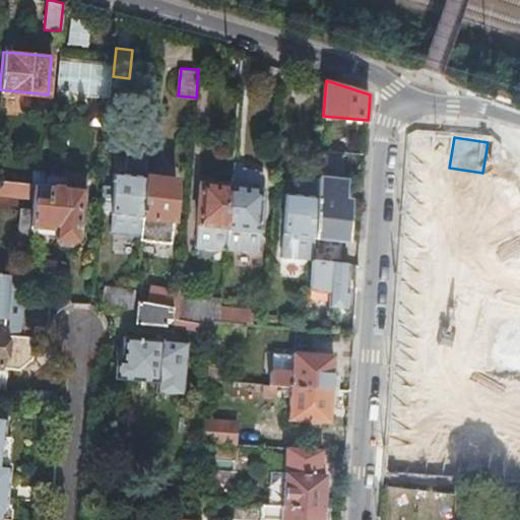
[(145,177),(147,146),(127,145),(124,176),(114,175),(114,186),(103,185),(101,211),(111,212),(111,215),(110,232),(140,234),(145,177)]
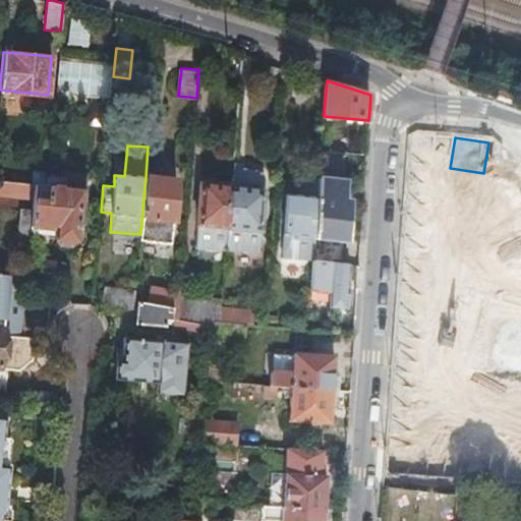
[(258,171),(233,168),(231,186),(227,227),(226,248),(257,252),(265,178),(265,177),(265,176),(264,175),(264,174),(263,173),(263,172),(262,172),(261,171),(259,171),(258,171)]
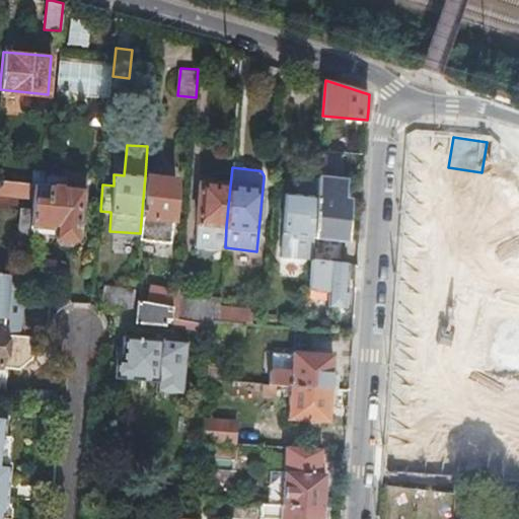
[(63,176),(47,174),(46,183),(32,182),(31,196),(29,210),(28,225),(52,227),(52,235),(55,235),(55,239),(58,243),(68,244),(72,241),(73,237),(75,238),(82,174),(64,172),(63,176)]
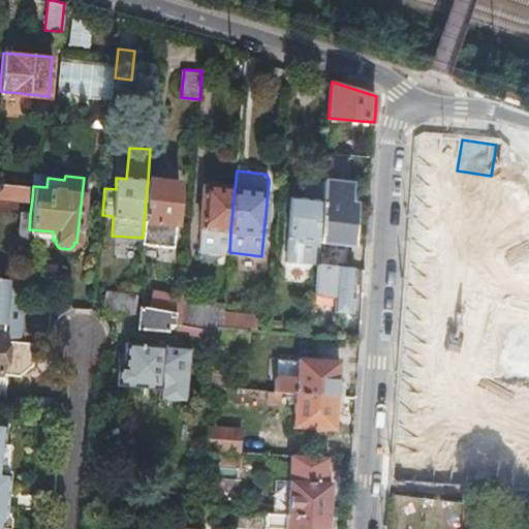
[(143,238),(142,243),(174,246),(176,224),(180,184),(148,180),(143,238)]
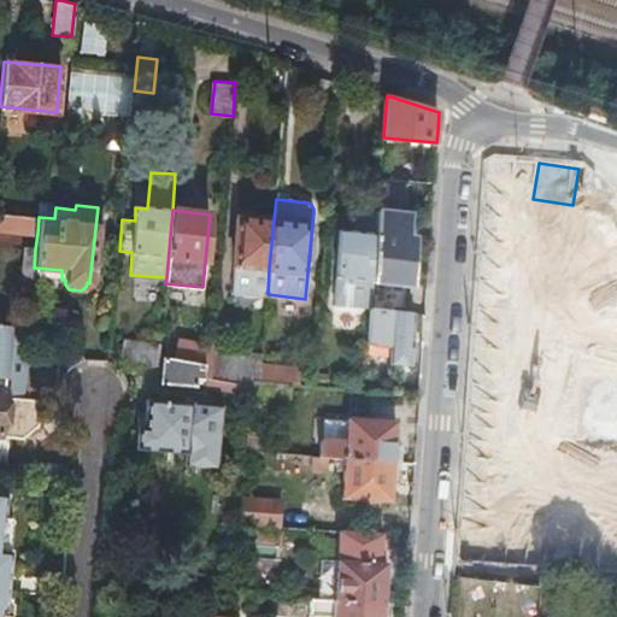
[(377,233),(374,281),(409,285),(411,285),(413,238),(407,236),(410,215),(378,212),(377,233)]
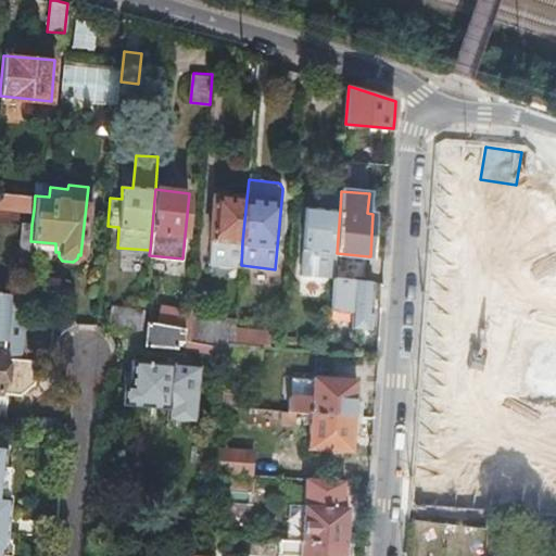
[(35,196),(0,192),(0,198),(0,205),(34,210),(35,196)]
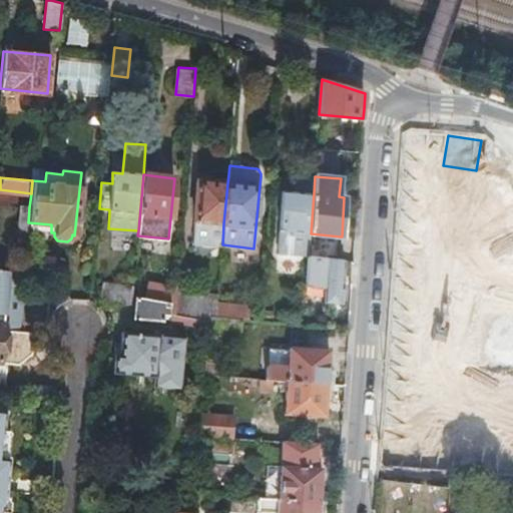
[(223,223),(227,183),(198,180),(193,219),(197,220),(197,227),(209,229),(208,243),(222,244),(223,223)]
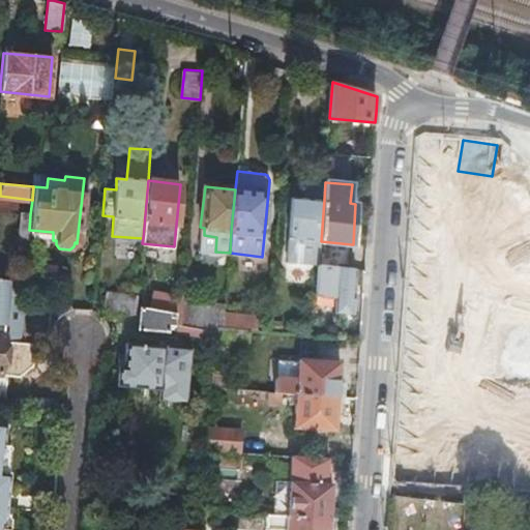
[(489,226),(492,197),(474,195),(471,224),(489,226)]
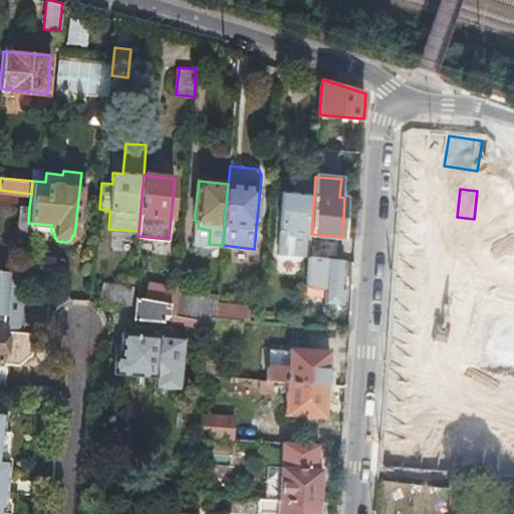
[(280,233),(311,234),(314,194),(283,191),(281,210),(280,233)]
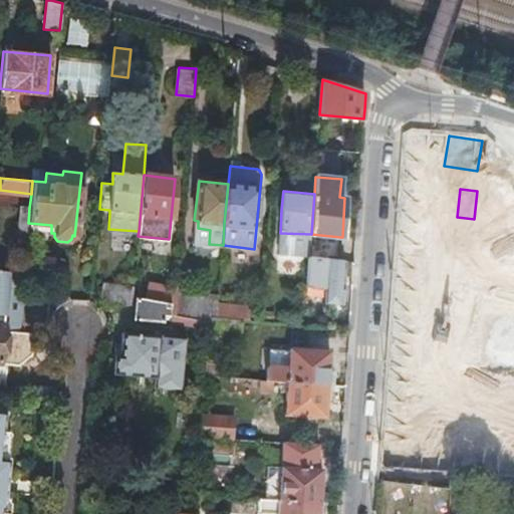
[(26,242),(28,223),(29,208),(19,208),(17,233),(16,233),(15,241),(26,242)]
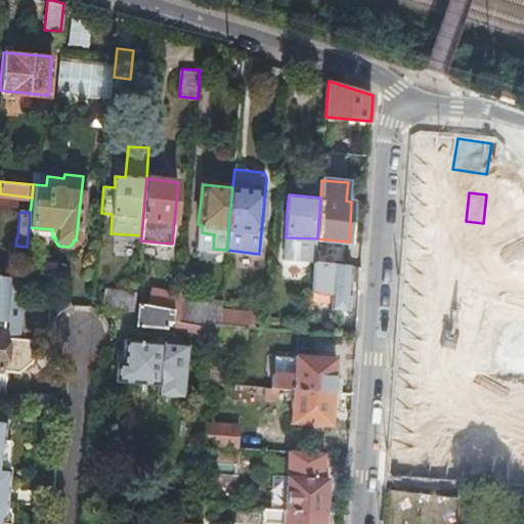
[(317,238),(314,261),(317,261),(338,263),(345,263),(347,242),(317,238)]
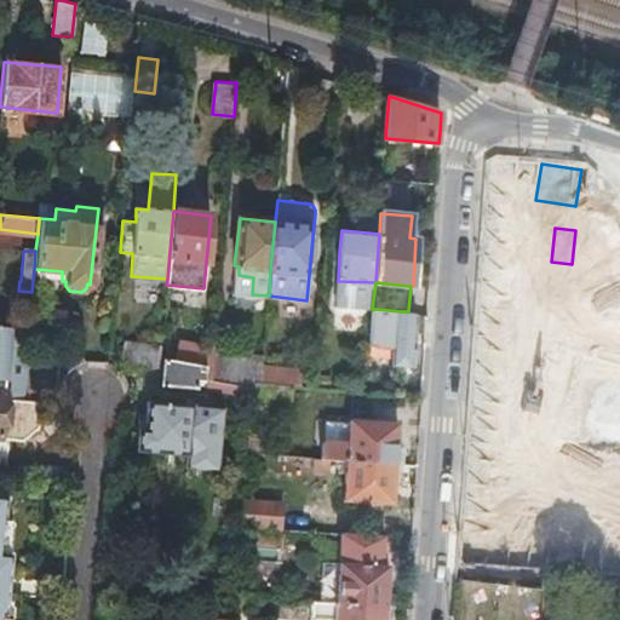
[(400,311),(375,309),(368,386),(405,390),(406,375),(394,374),(396,355),(403,355),(405,340),(397,339),(400,311)]
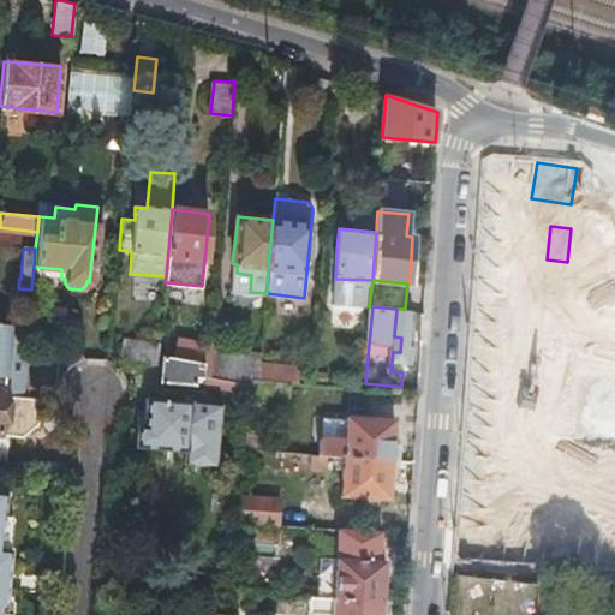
[(27,347),(27,346),(7,345),(10,323),(0,322),(0,434),(22,436),(37,421),(39,399),(22,396),(23,388),(23,386),(24,371),(27,347)]
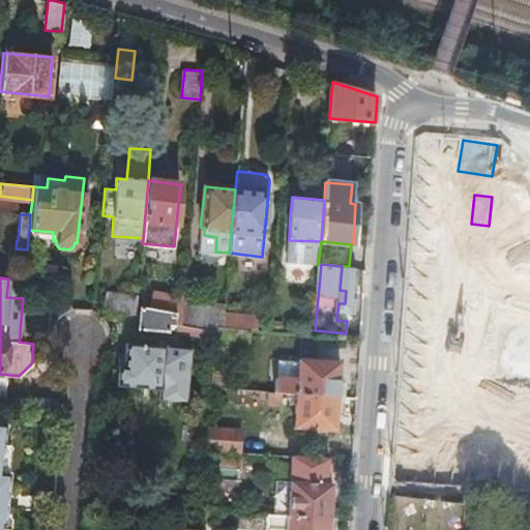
[(408,283),(406,349),(418,350),(419,332),(469,334),(471,285),(408,283)]
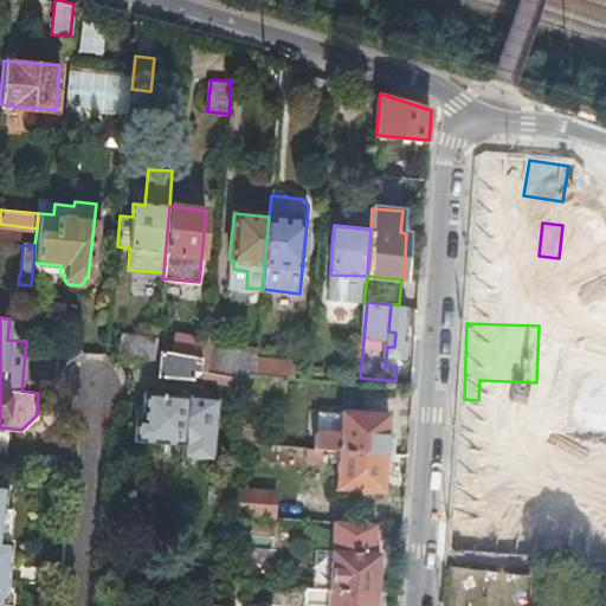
[(118,331),(116,353),(153,359),(154,349),(156,336),(118,331)]
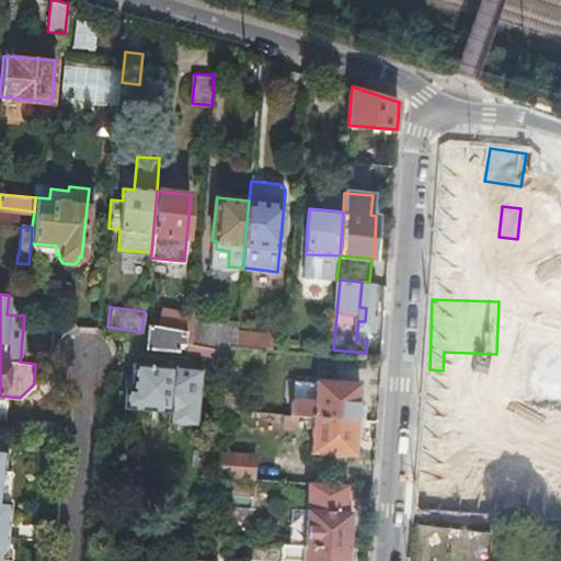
[(187,330),(186,342),(192,343),(194,316),(194,315),(161,308),(159,325),(187,330)]
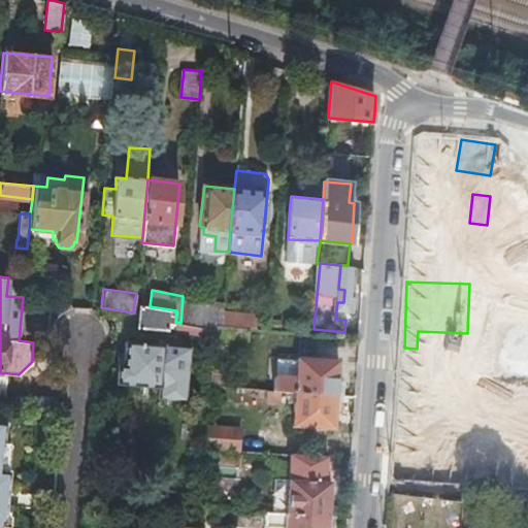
[(68,301),(23,297),(23,298),(21,319),(20,331),(20,333),(44,335),(46,335),(46,334),(47,330),(47,327),(50,322),(52,319),(55,315),(59,311),(62,309),(66,307),(67,307),(68,301)]
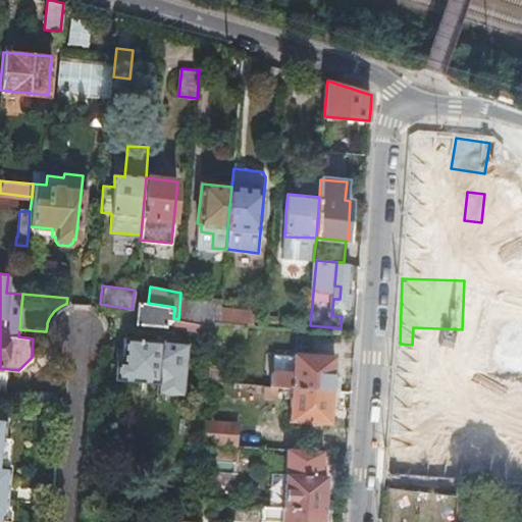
[(180,294),(178,319),(213,325),(214,321),(219,322),(220,309),(221,301),(180,294)]
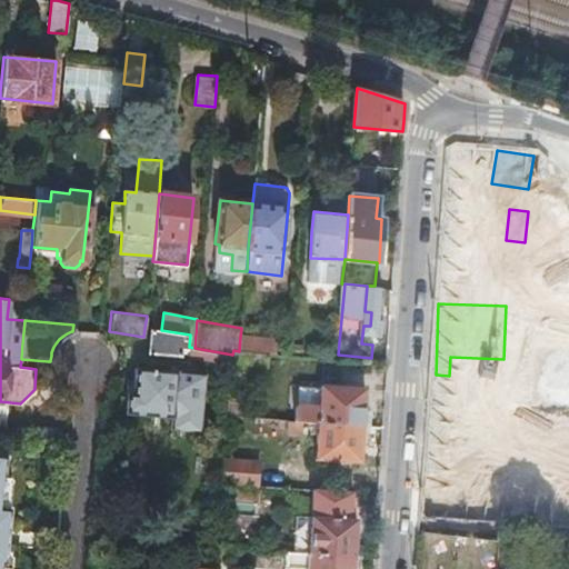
[(161,330),(152,329),(149,351),(181,355),(182,348),(189,349),(189,347),(190,335),(161,330)]
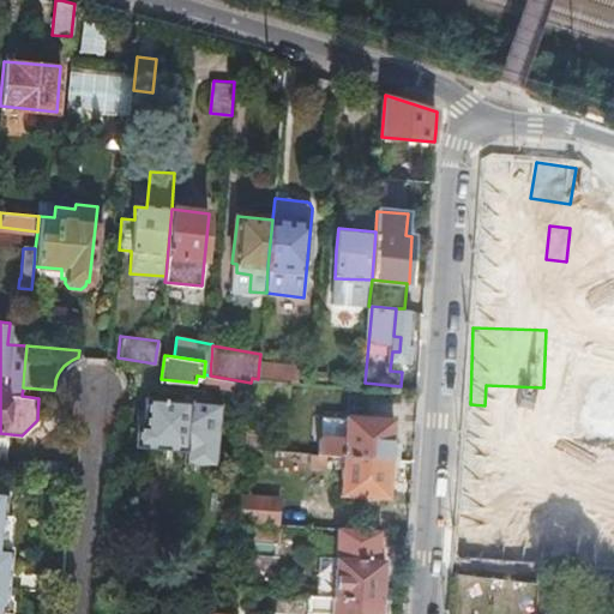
[(290,381),(299,383),(300,367),(259,363),(258,379),(290,381)]
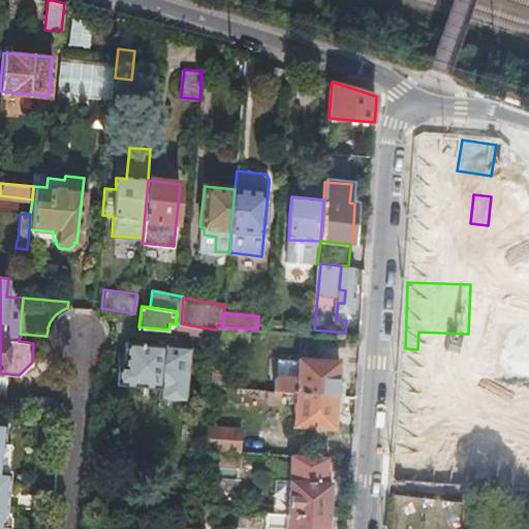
[(217,325),(216,330),(215,342),(249,344),(250,329),(222,327),(217,325)]
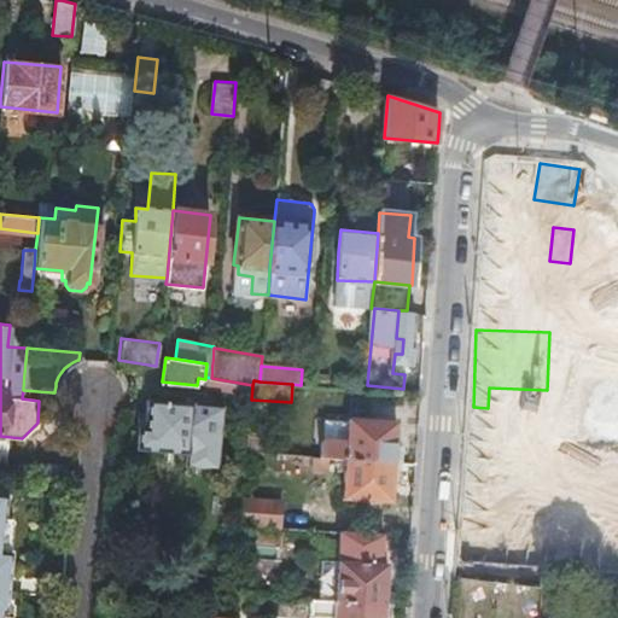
[(223,406),(147,400),(145,429),(138,427),(136,449),(186,454),(185,466),(219,467),(223,406)]
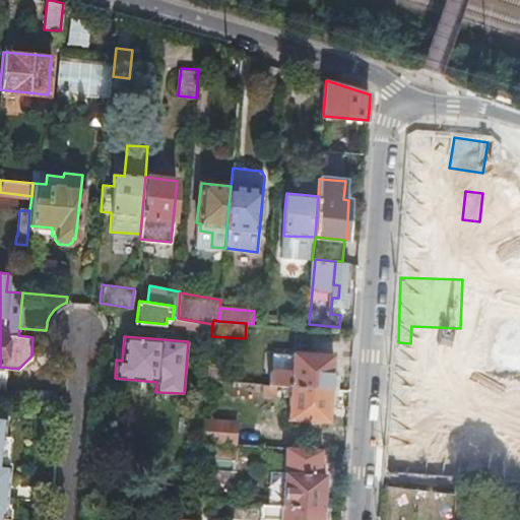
[(433,363),(461,367),(464,342),(437,338),(433,363)]
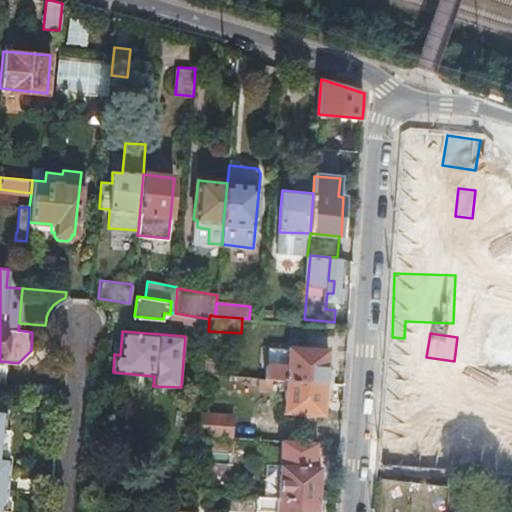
[(265,379),(272,380),(286,381),(327,384),(329,350),(288,347),(288,350),(269,348),(268,366),(267,366),(265,379)]
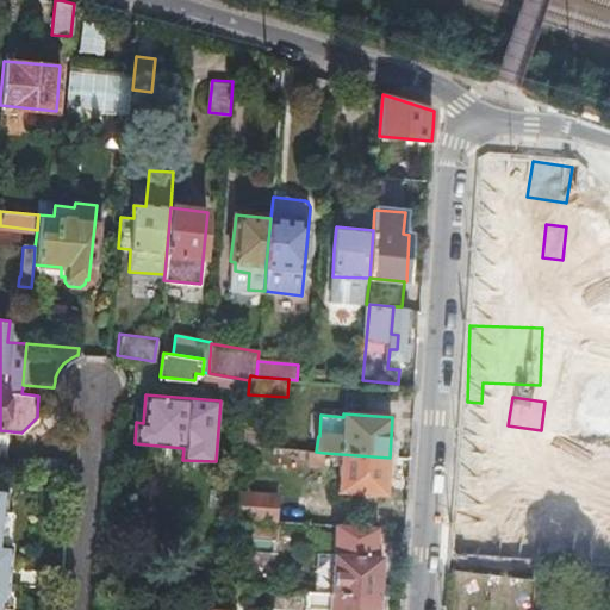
[(520,430),(492,430),(492,465),(521,465),(520,430)]
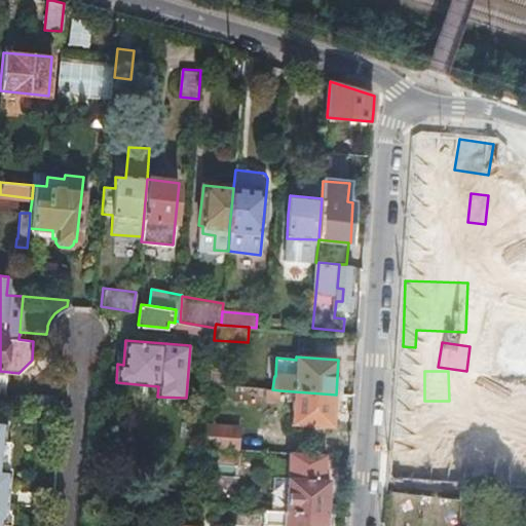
[(272,389),(266,389),(265,400),(278,401),(279,390),(272,389)]
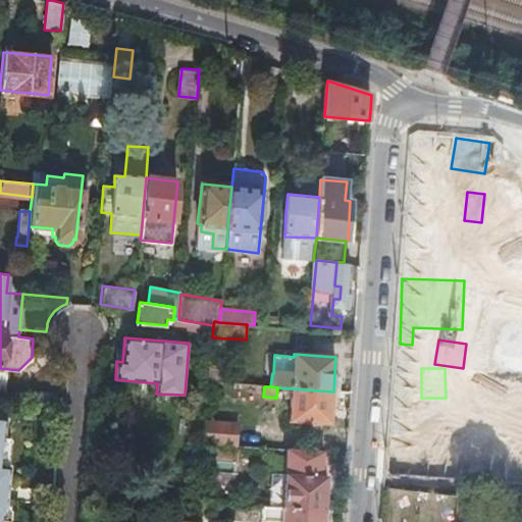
[(330,425),(333,392),(292,388),(289,422),(330,425)]
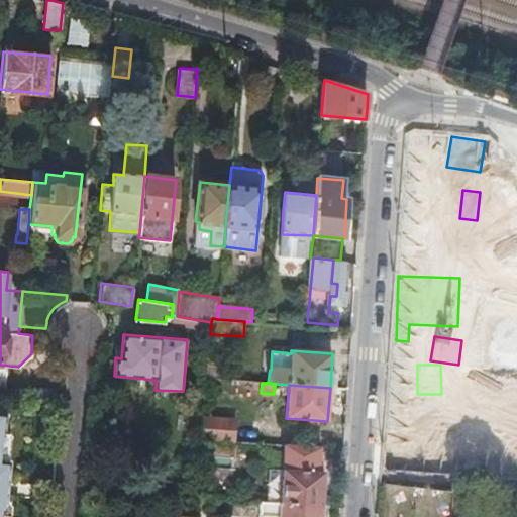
[(203,418),(202,440),(232,442),(235,420),(203,418)]
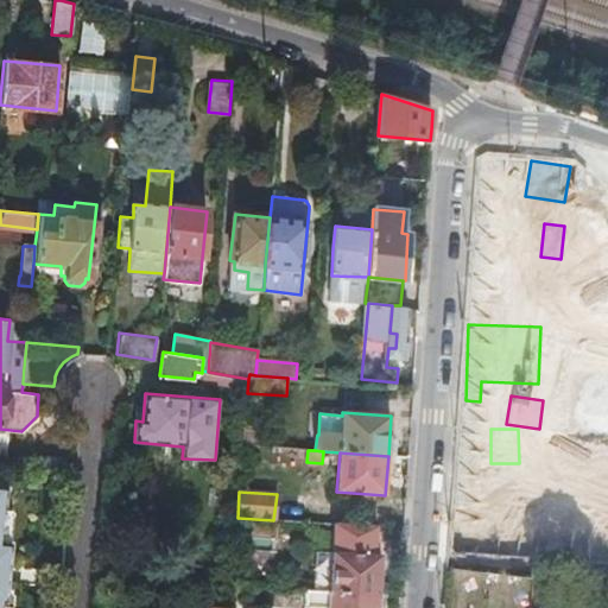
[(367,555),(368,525),(335,524),(333,552),(330,591),(378,595),(381,556),(367,555)]
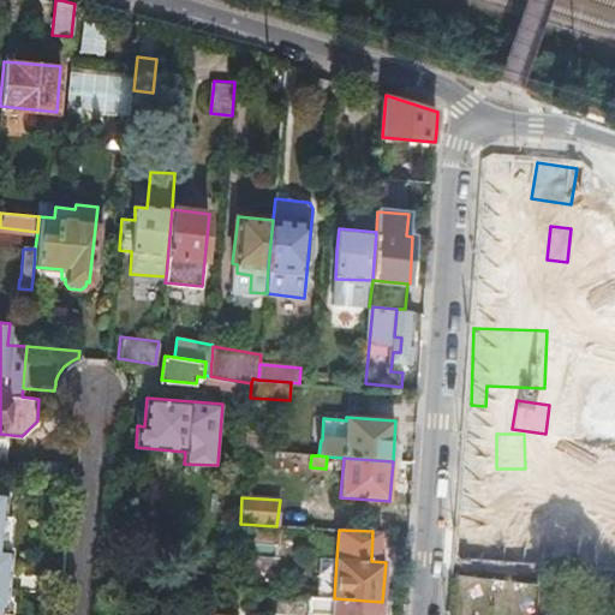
[(317,597),(334,598),(336,559),(318,557),(316,586),(317,586),(317,597)]
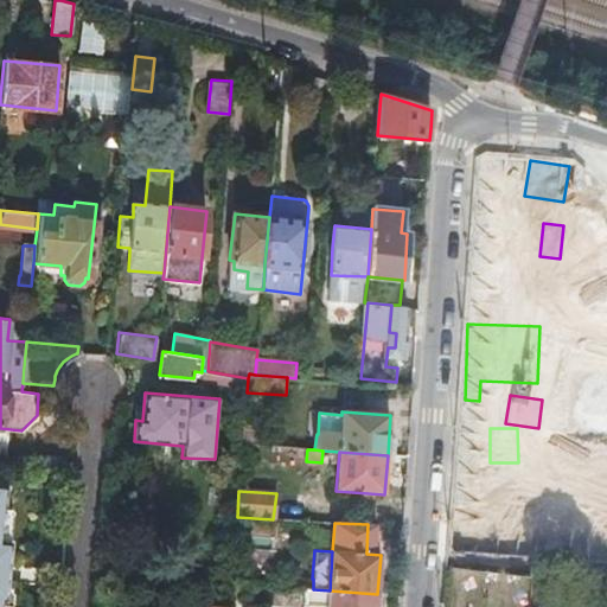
[(296,577),(295,588),(305,588),(306,589),(313,589),(313,579),(312,579),(296,577)]
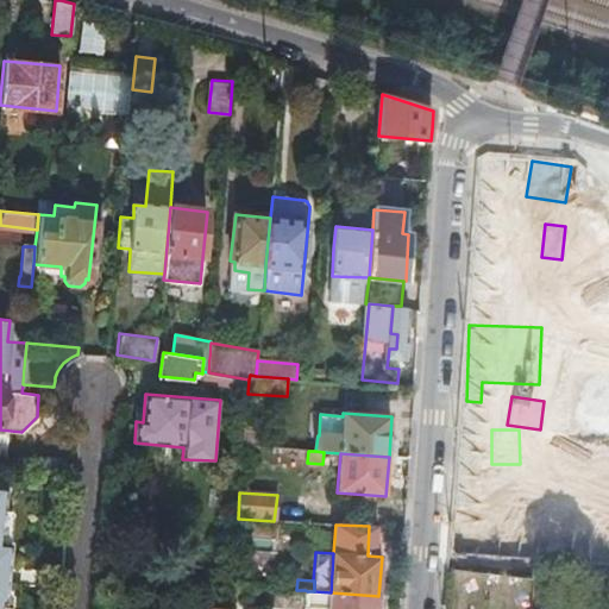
[(377,608),(378,596),(331,592),(314,591),(307,591),(306,590),(303,608),(377,608)]
